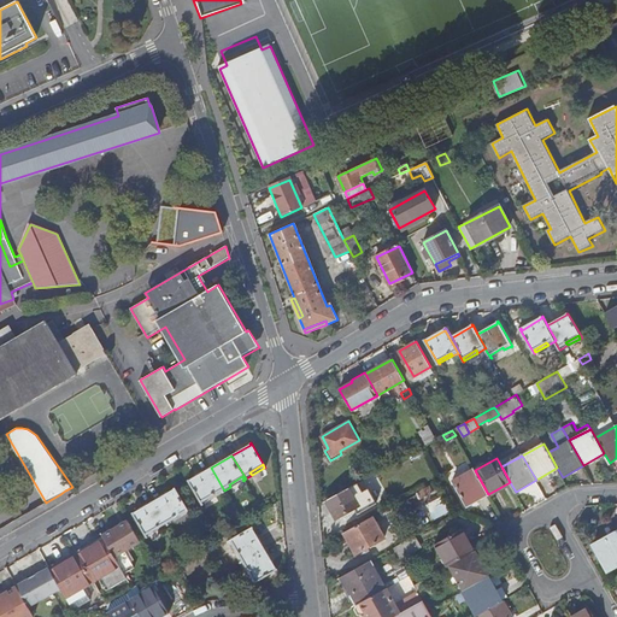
[(211,468),(189,481),(188,480),(188,481),(203,505),(203,504),(201,501),(213,494),(216,495),(222,492),(223,493),(224,492),(224,491),(211,468)]
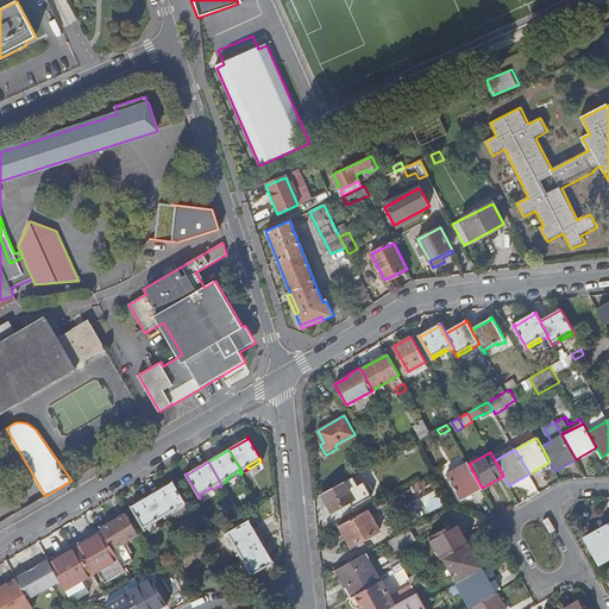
[(462,500),(482,488),(469,464),(468,463),(447,475),(460,498),(460,500),(460,501),(462,501),(462,500)]
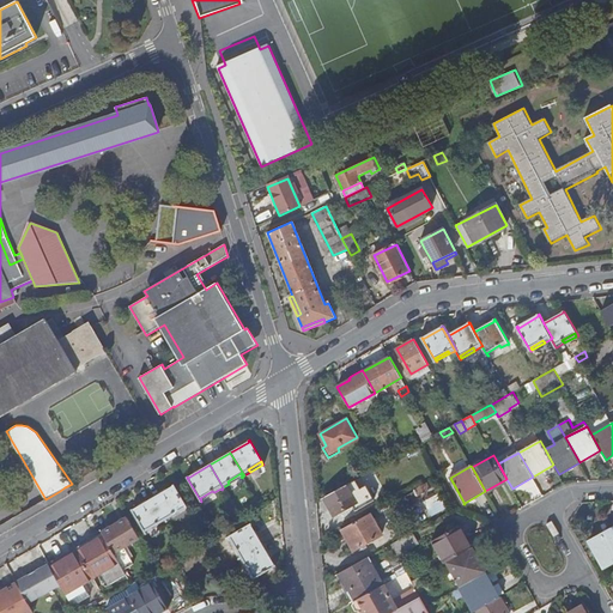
[(228,481),(229,484),(241,477),(242,475),(241,473),(228,481)]
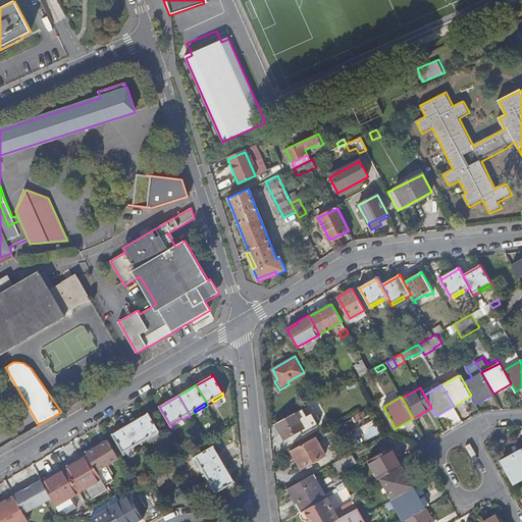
[(297,412),(277,423),(285,437),(305,427),(297,412)]
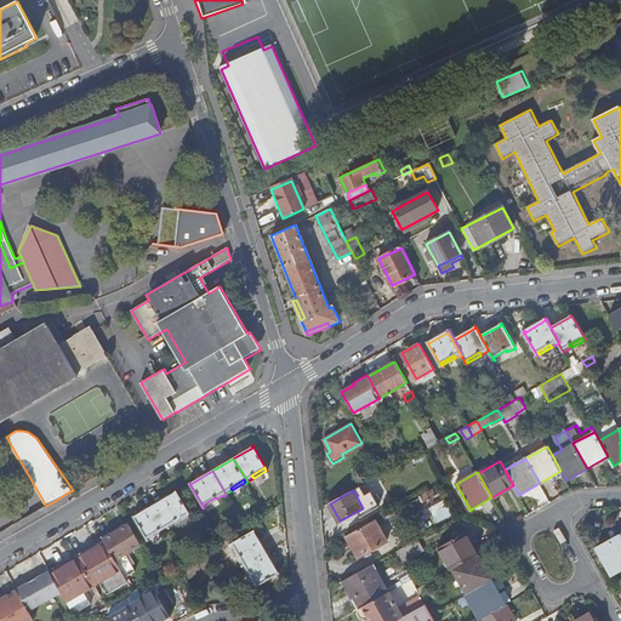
[(426,490),(419,495),(421,502),(429,497),(426,490)]
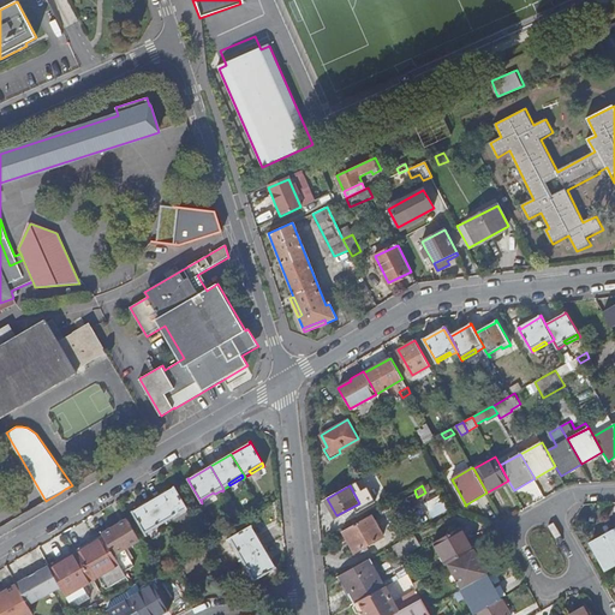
[(153,501),(167,524),(167,523),(174,519),(173,517),(185,508),(186,511),(187,512),(189,511),(174,487),(173,487),(173,488),(153,501)]
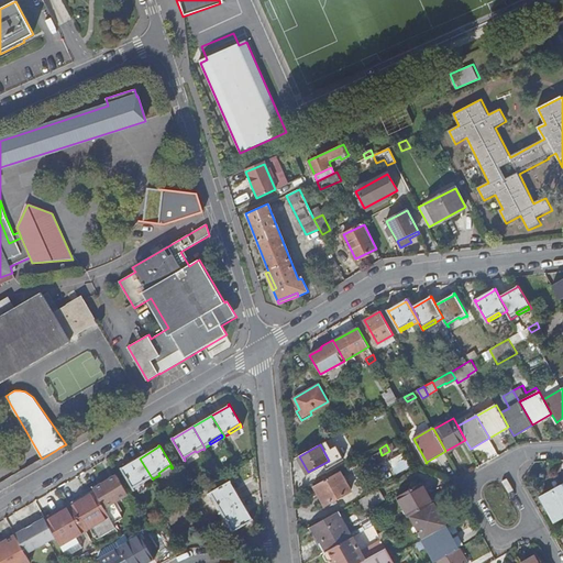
[(185,460),(197,452),(195,451),(184,457),(185,460)]
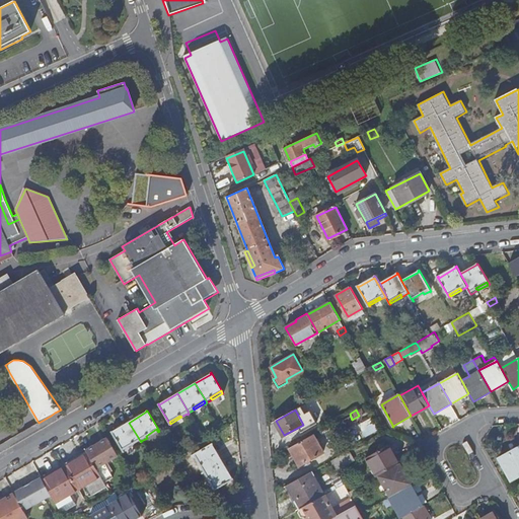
[(360,423),(367,436),(379,429),(372,416),(360,423)]
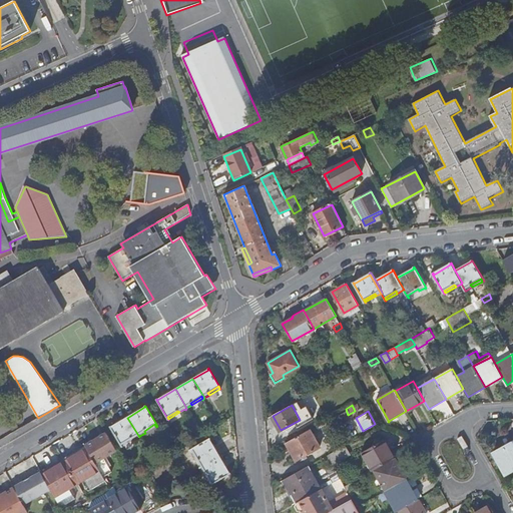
[(138,437),(139,437),(127,418),(111,427),(110,426),(109,427),(121,448),(122,447),(122,446),(121,444),(131,438),(132,440),(138,437)]
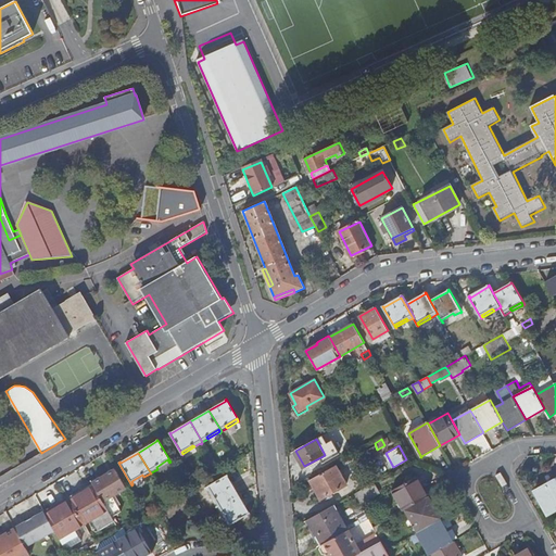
[(156,467),(158,469),(168,462),(167,459),(156,467)]
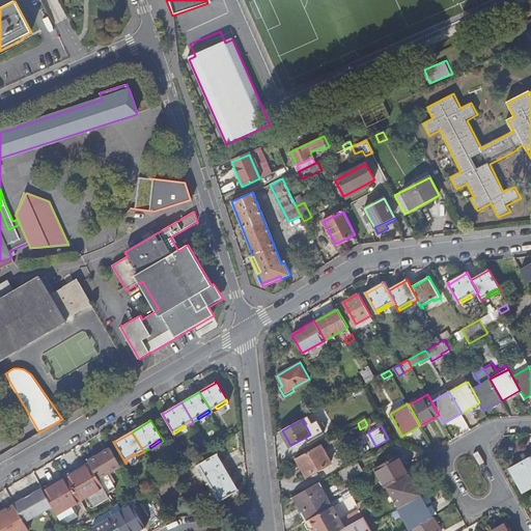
[(319,445),(295,459),(306,477),(330,463),(319,445)]
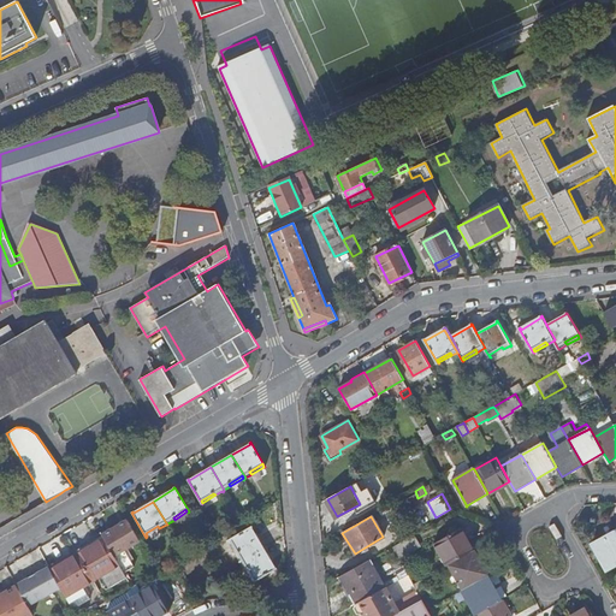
[(126,517),(100,532),(101,534),(112,554),(119,566),(123,573),(134,567),(130,560),(132,558),(125,545),(138,538),(126,517)]
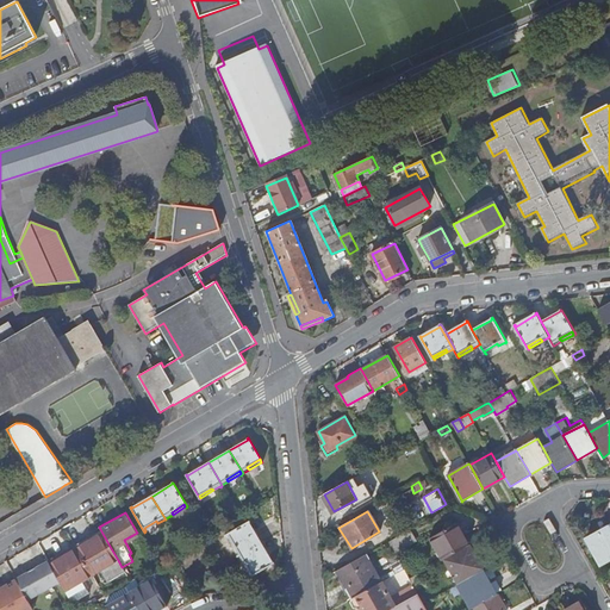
[(238,556),(261,543),(249,522),(250,522),(249,521),(224,535),(225,536),(226,536),(238,556)]
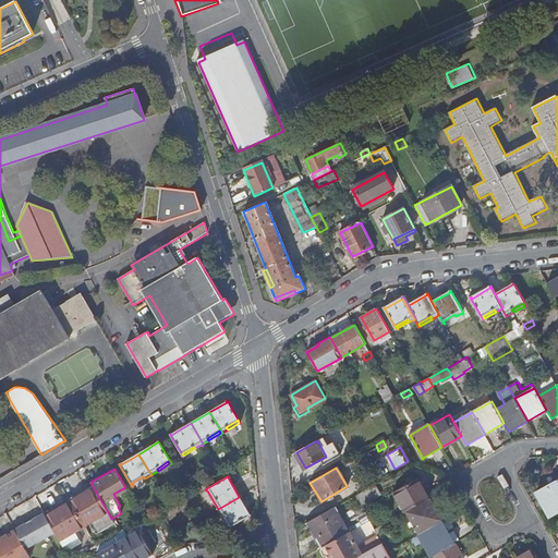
[(393,493),(405,512),(429,498),(417,478),(419,478),(419,476),(392,492),(393,493)]
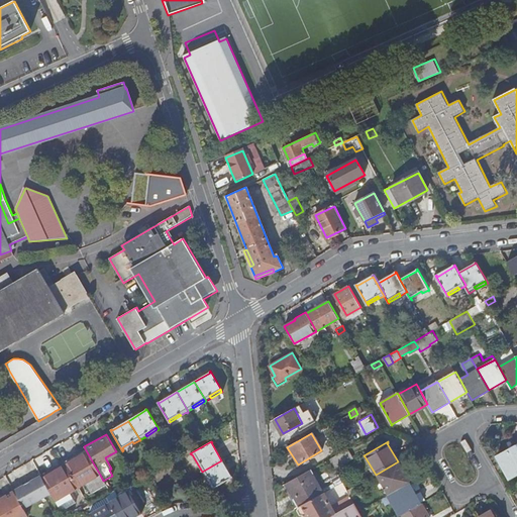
[(509,477),(516,472),(516,445),(497,456),(509,477)]
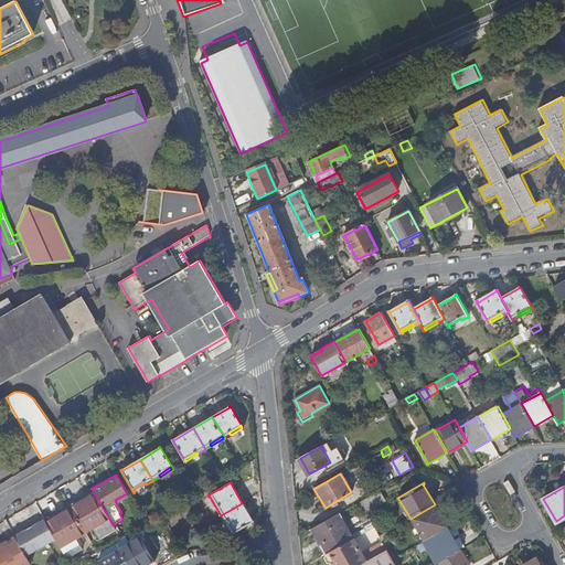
[(103,508),(93,490),(78,500),(80,502),(45,523),(55,539),(66,557),(82,548),(75,536),(89,529),(96,541),(99,540),(116,530),(113,525),(109,519),(103,508)]
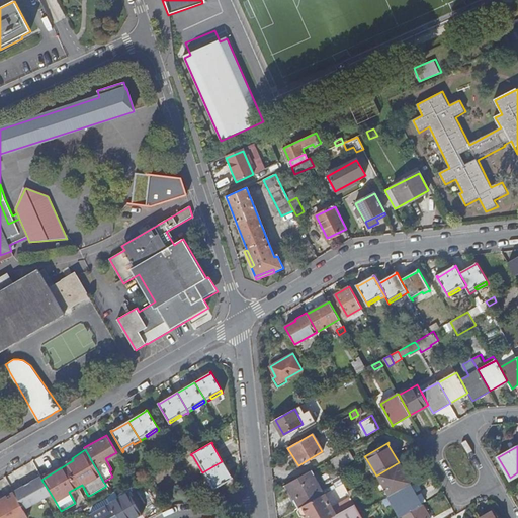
[(353,458),(348,449),(330,460),(335,468),(353,458)]
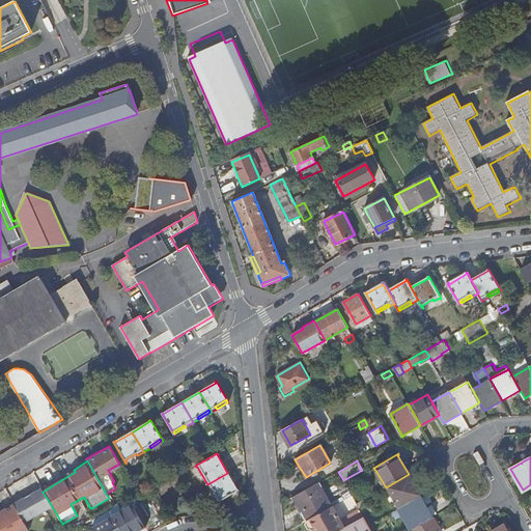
[(227,473),(207,484),(217,501),(217,502),(217,503),(239,490),(239,488),(236,490),(227,473)]
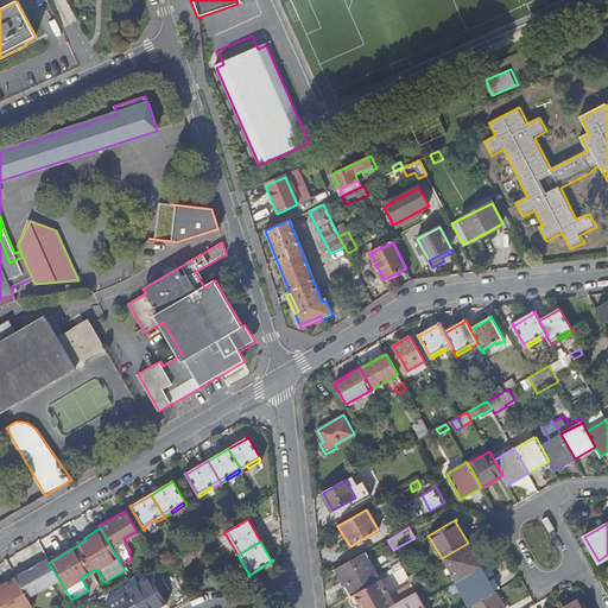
[(468,543),(442,558),(455,582),(482,567),(468,543)]
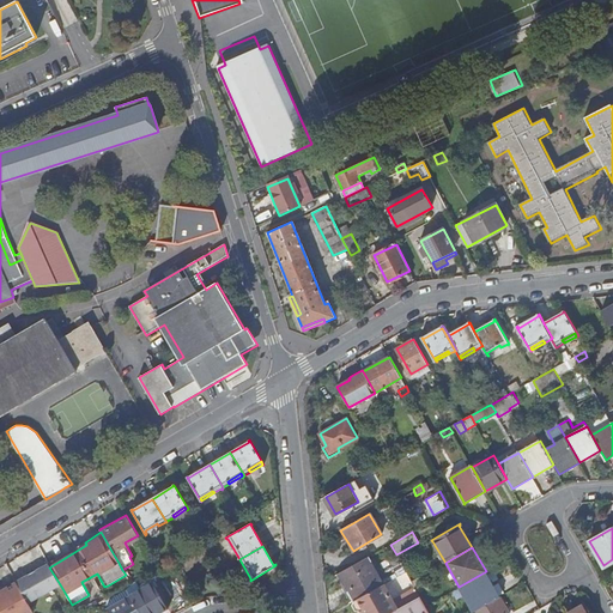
[(369,556),(339,572),(354,600),(384,584),(384,583),(369,556)]
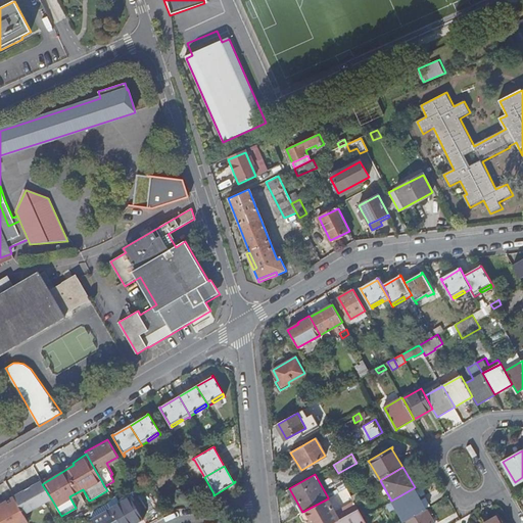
[(41,481),(13,496),(14,498),(24,515),(51,498),(42,484),(41,481)]
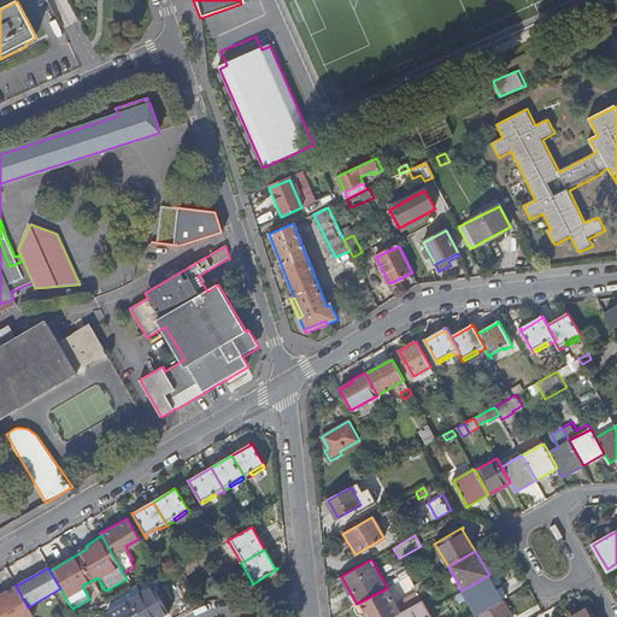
[(489,575),(462,591),(476,616),(503,600),(489,575)]
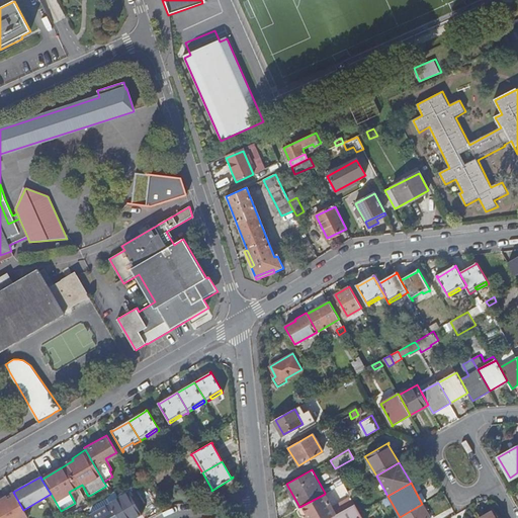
[(128,492),(109,503),(117,517),(135,517),(142,514),(128,492)]
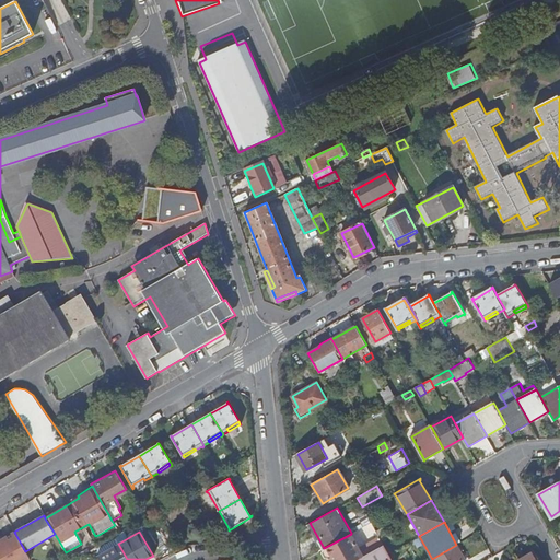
[(30,559),(25,551),(15,534),(0,543),(0,559),(30,559)]
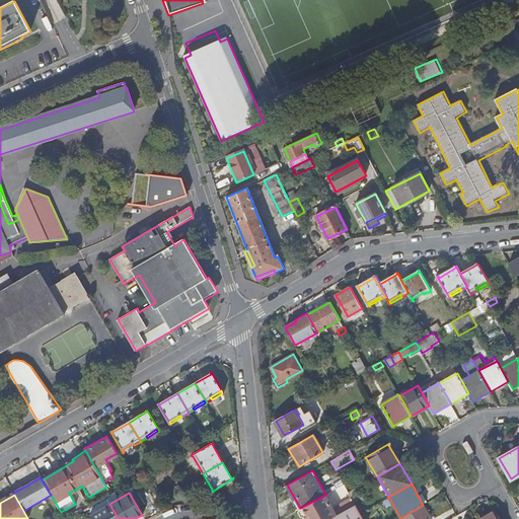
[(325,495),(300,508),(306,518),(329,518),(337,515),(332,508),(325,495)]
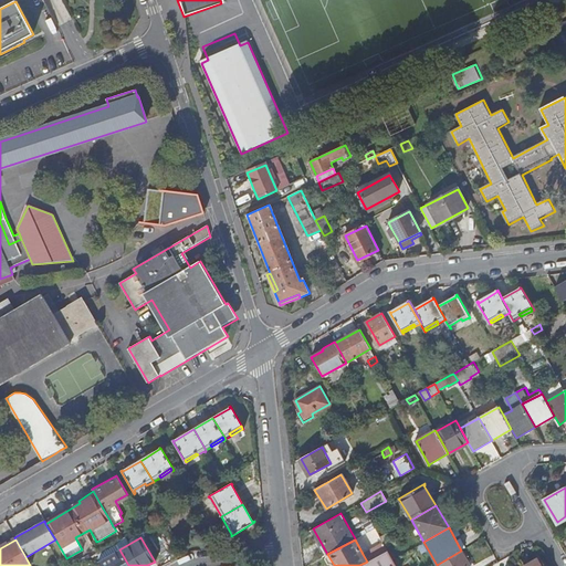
[(363,554),(367,562),(388,551),(384,543),(363,554)]
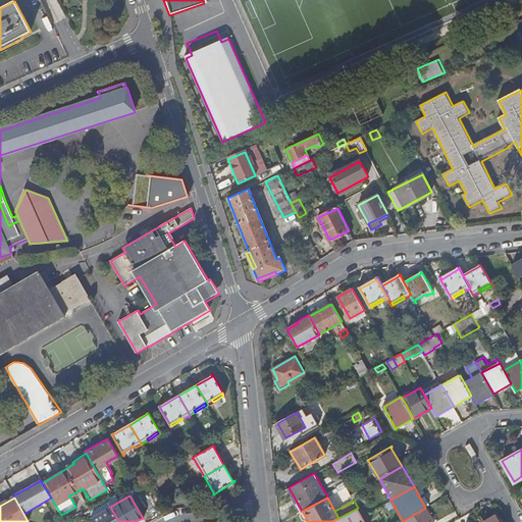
[(93,521),(118,521),(110,507),(91,518),(93,521)]
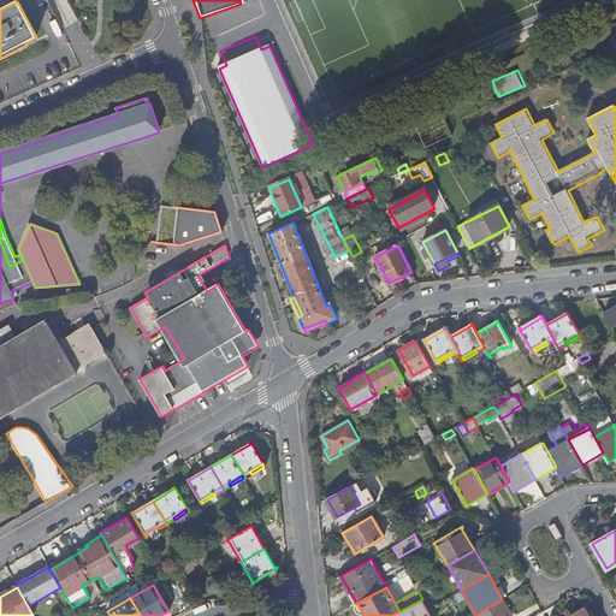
[(391,615),(432,615),(422,599),(400,611),(391,615)]
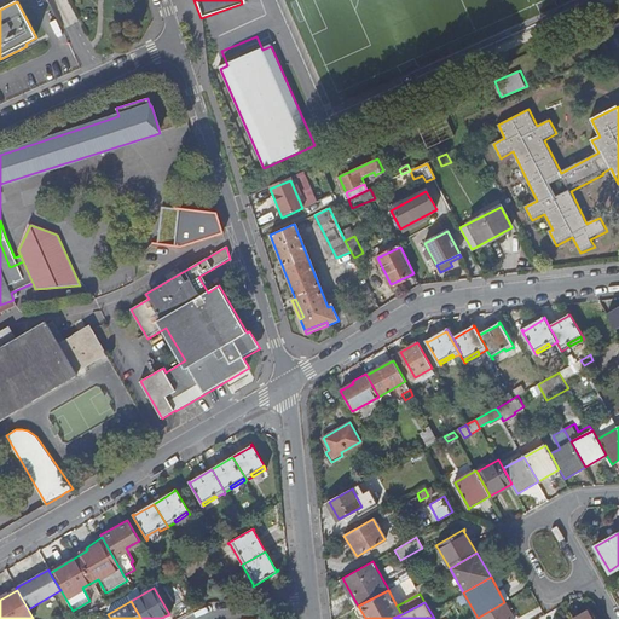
[(514,618),(504,602),(478,618),(514,618)]
